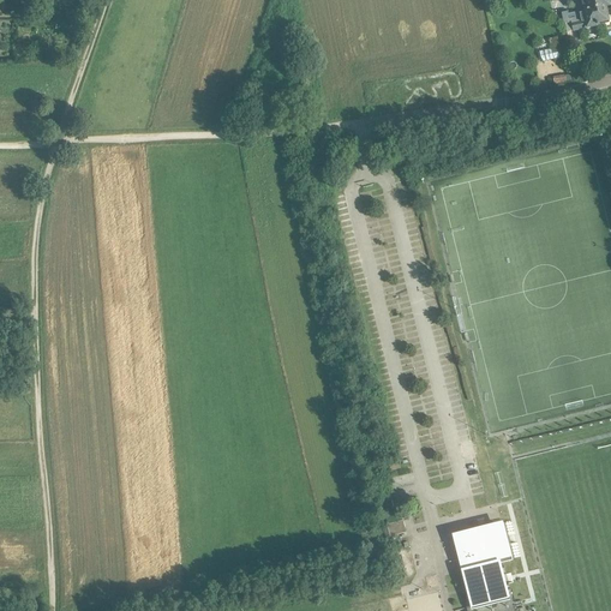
[(606,21),(603,3),(580,7),(575,9),(579,27),(606,21)]
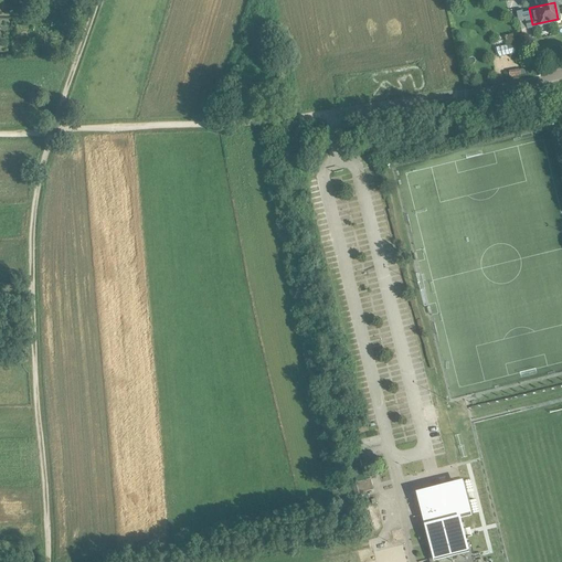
[(522,20),(519,8),(513,9),(516,22),(522,20)]
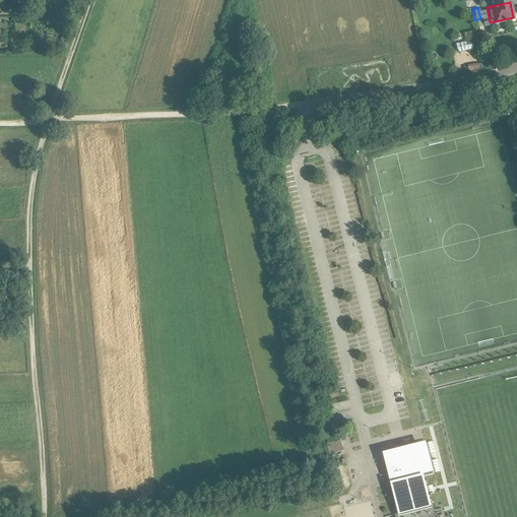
[(453,41),(455,50),(471,47),(469,37),(453,41)]
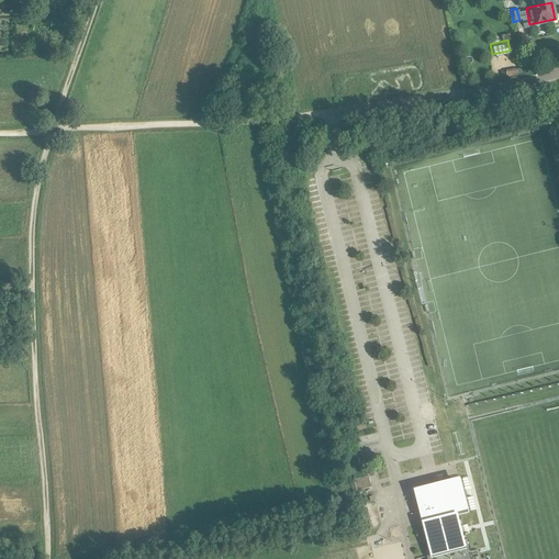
[(504,75),(515,73),(514,66),(503,67),(504,75)]
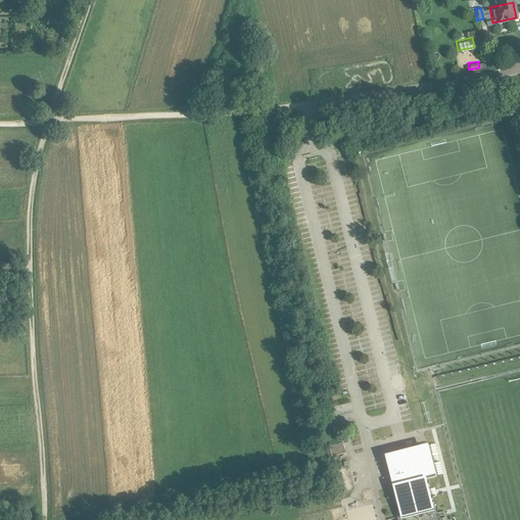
[(343,451),(340,440),(324,445),(326,454),(329,453),(329,455),(343,451)]
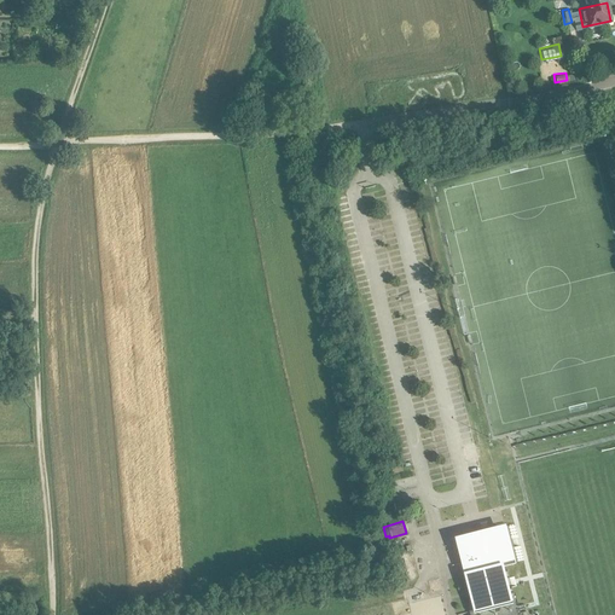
[(511,561),(503,524),(465,533),(473,558),(460,561),(473,609),(466,610),(468,614),(516,614),(518,614),(514,597),(509,598),(500,563),(511,561)]
